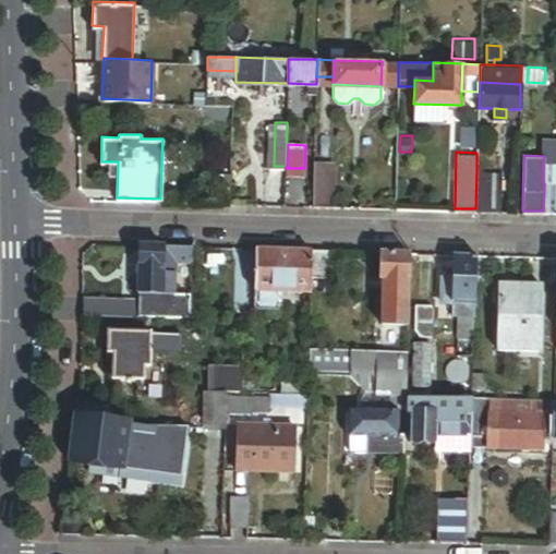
[(314,161),(313,203),(333,204),(335,161),(314,161)]
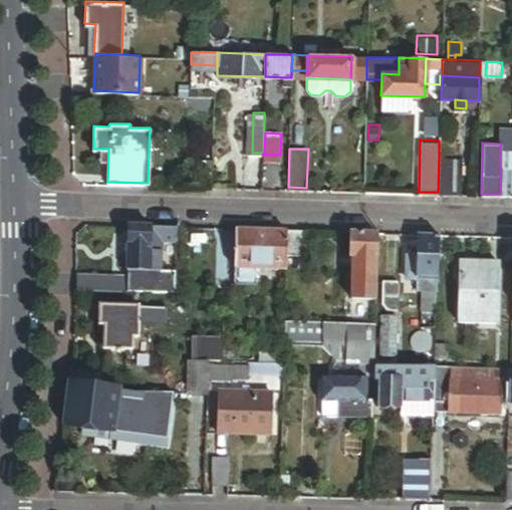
[(511,149),(500,150),(500,169),(501,169),(511,169),(511,149)]
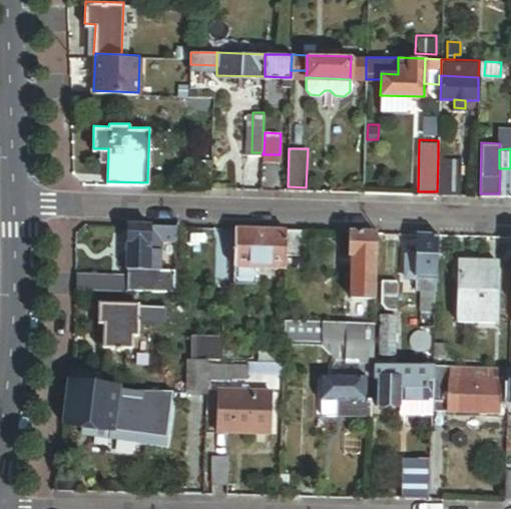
[(437,191),(462,192),(463,157),(438,156),(437,191)]
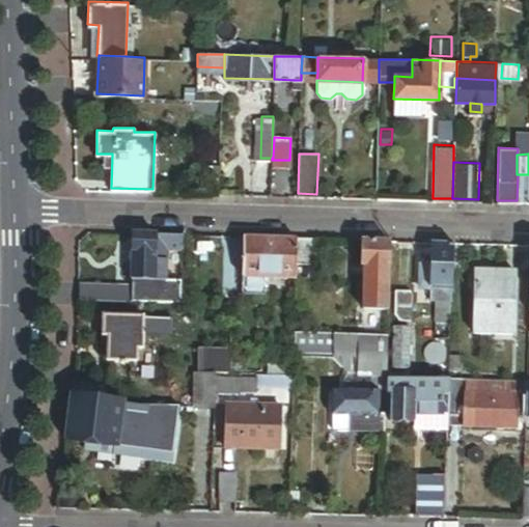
[(528,200),(528,174),(518,174),(517,200),(528,200)]
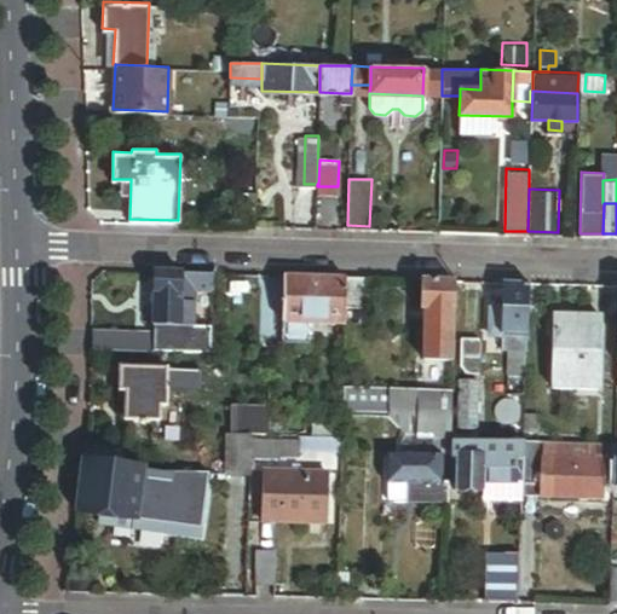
[(182,268),(154,268),(153,320),(179,322),(180,299),(180,284),(182,268)]
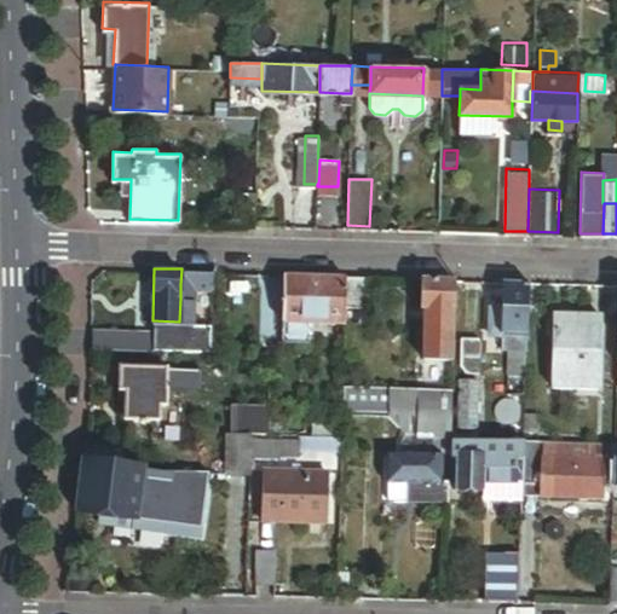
[(212,270),(182,268),(180,284),(211,285),(212,270)]
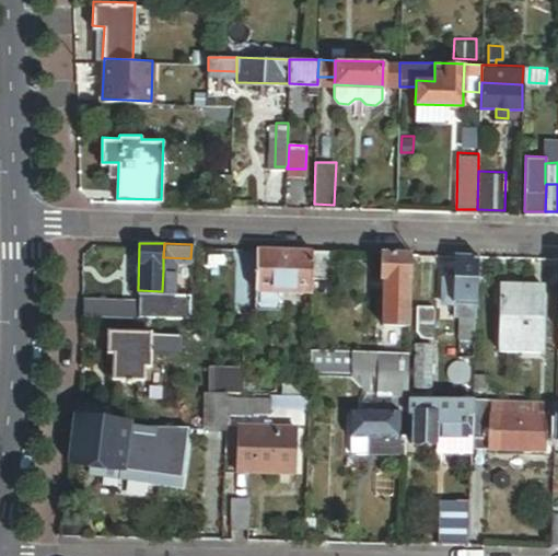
[(312,248),(256,246),(255,288),(280,289),(311,290),(312,248)]
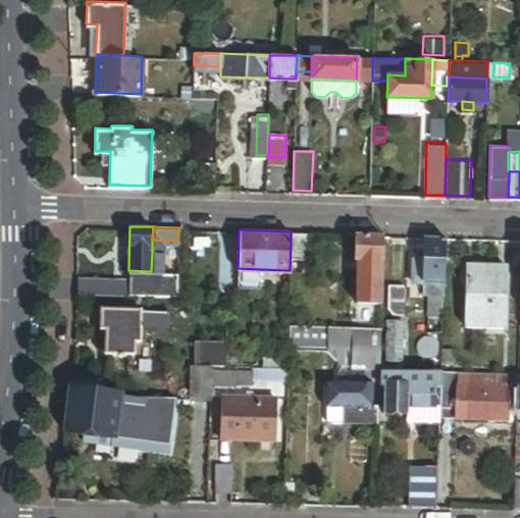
[(308,231),(292,231),(291,257),(308,257),(308,231)]
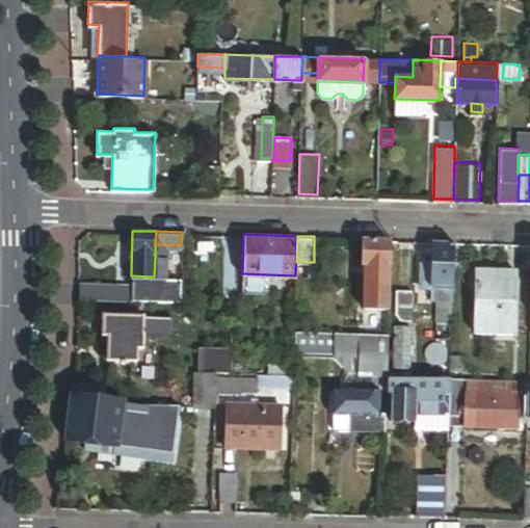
[(391,239),(362,237),(361,263),(364,263),(364,270),(365,270),(372,270),(371,281),(389,281),(391,239)]
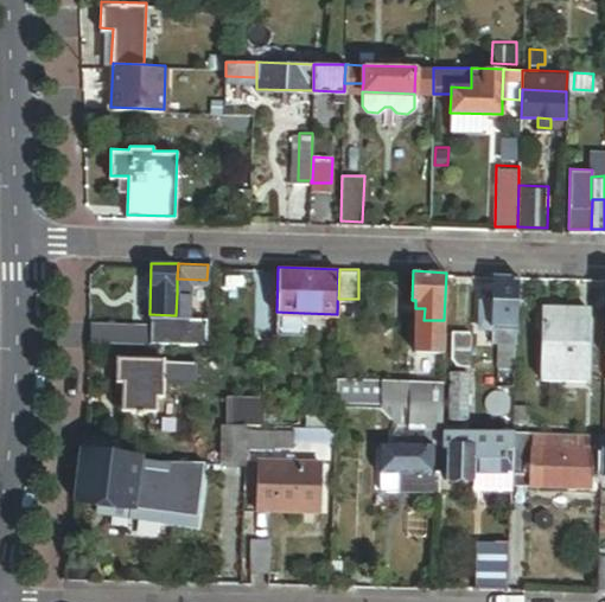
[(518,275),(494,274),(492,298),(491,325),(516,325),(518,275)]
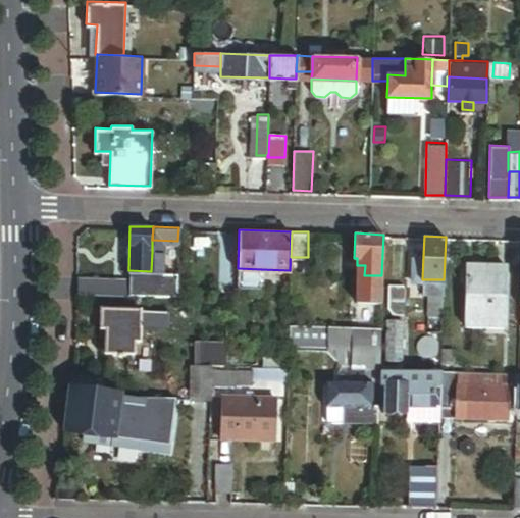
[(152,252),(151,271),(160,272),(161,252),(152,252)]
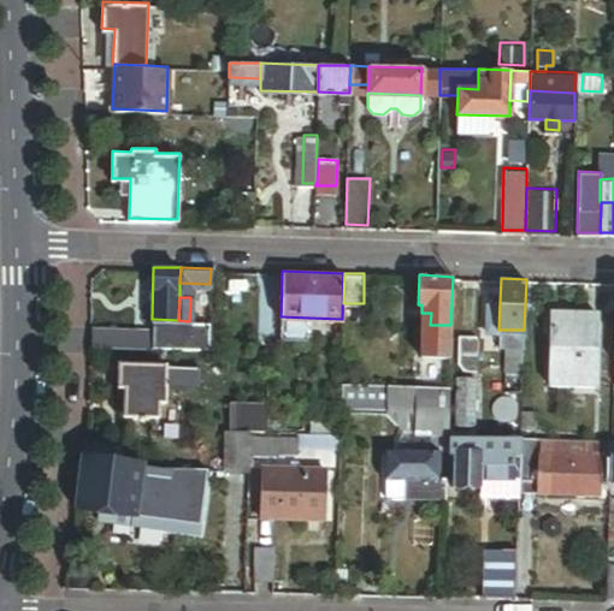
[(499,330),(500,302),(480,302),(479,328),(499,330)]
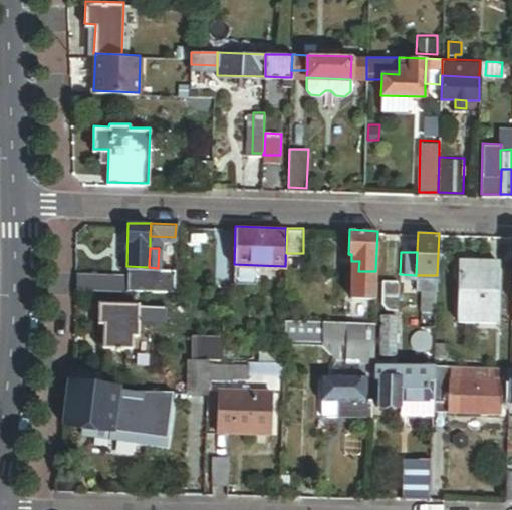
[(497,260),(460,260),(459,322),(496,322),(497,260)]
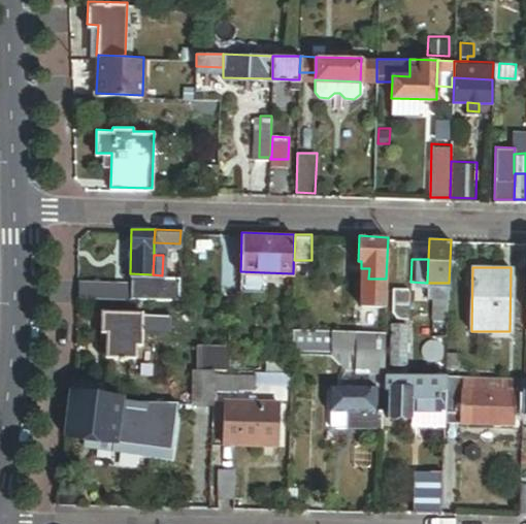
[(369,268),(362,268),(360,310),(385,312),(386,289),(368,288),(368,279),(369,268)]
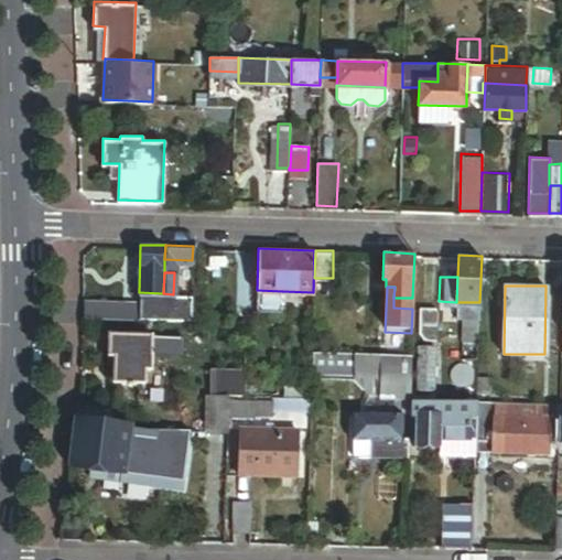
[(281,309),(282,291),(257,290),(256,309),(281,309)]
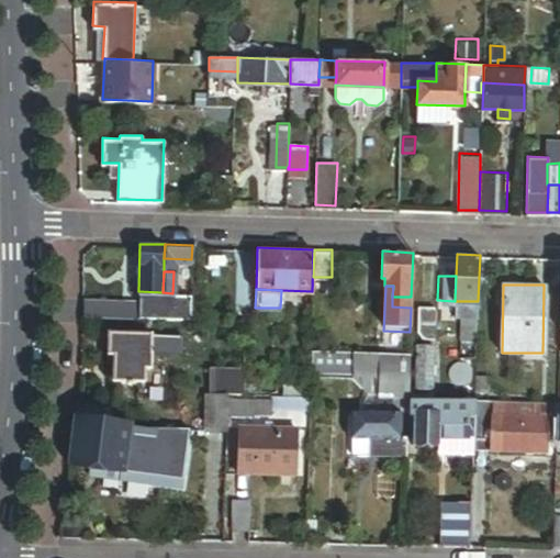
[(137,299),(84,298),(82,315),(143,317),(143,299),(155,299),(190,300),(190,293),(172,293),(163,292),(138,291),(137,299)]
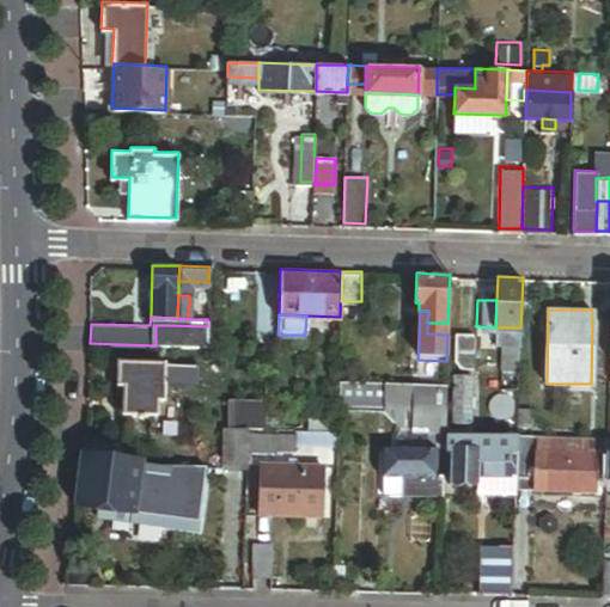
[(447,335),(447,323),(427,323),(427,333),(447,335)]
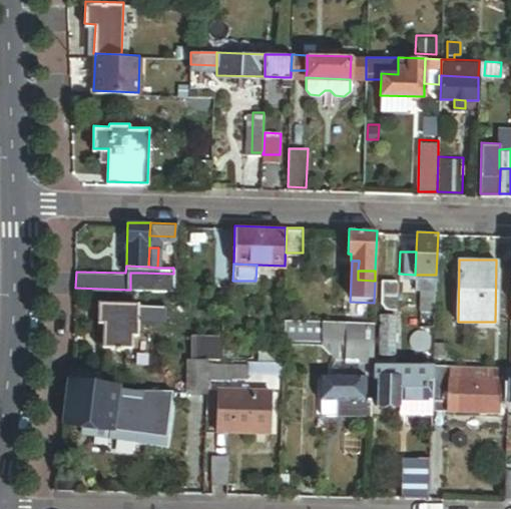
[(130,273),(130,290),(140,290),(141,273),(130,273)]
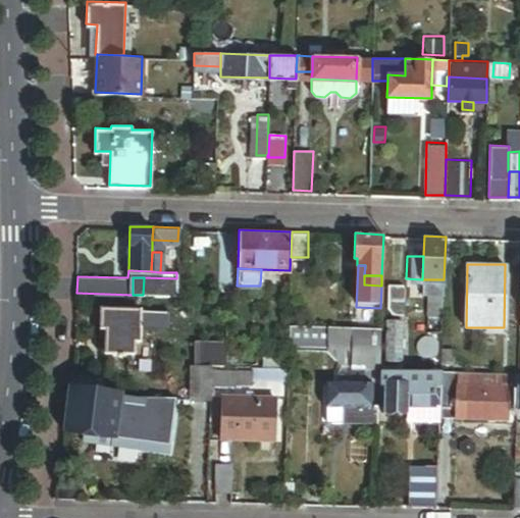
[(175,296),(176,278),(144,277),(143,295),(175,296)]
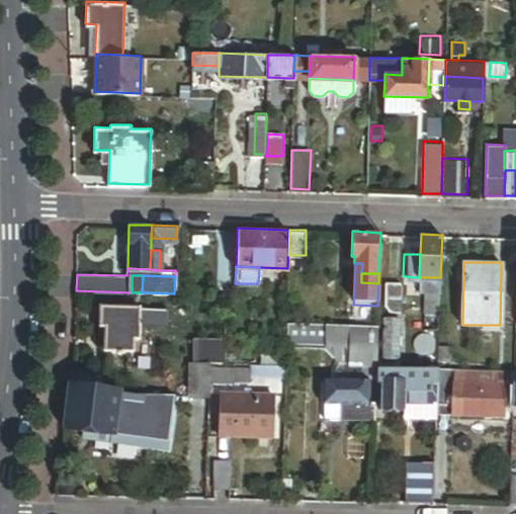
[(426,288),(439,288),(440,277),(419,277),(418,288),(426,288)]
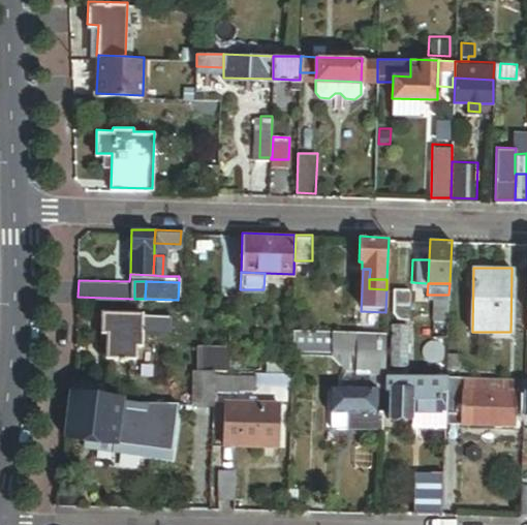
[(408,291),(393,291),(392,311),(397,316),(406,317),(408,291)]
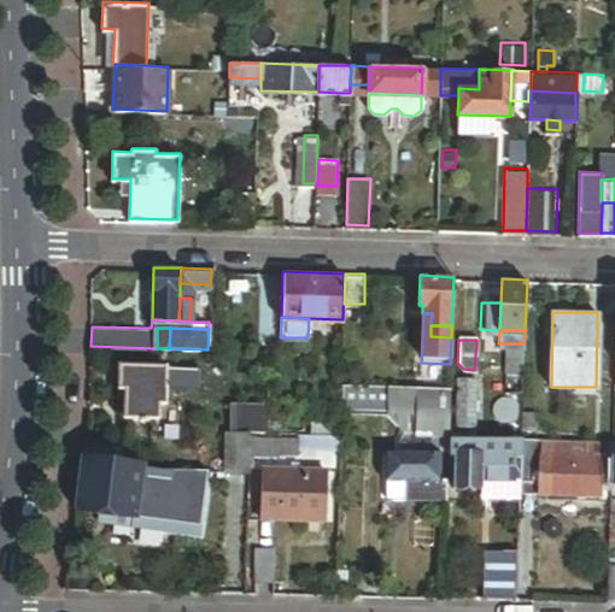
[(523,343),(508,343),(507,372),(522,374),(523,343)]
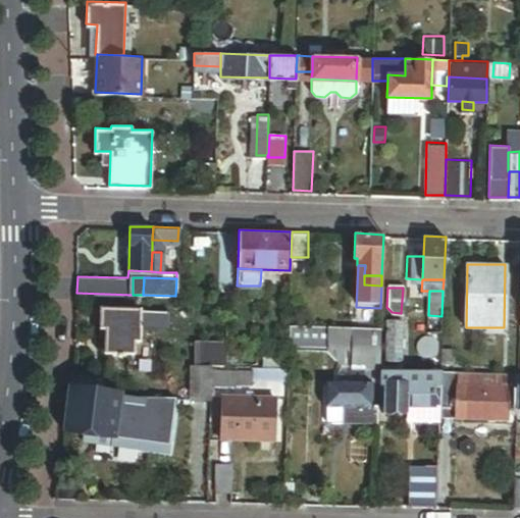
[(138,326),(138,309),(100,308),(99,327),(104,327),(104,352),(133,353),(133,341),(139,341),(139,326),(138,326)]
